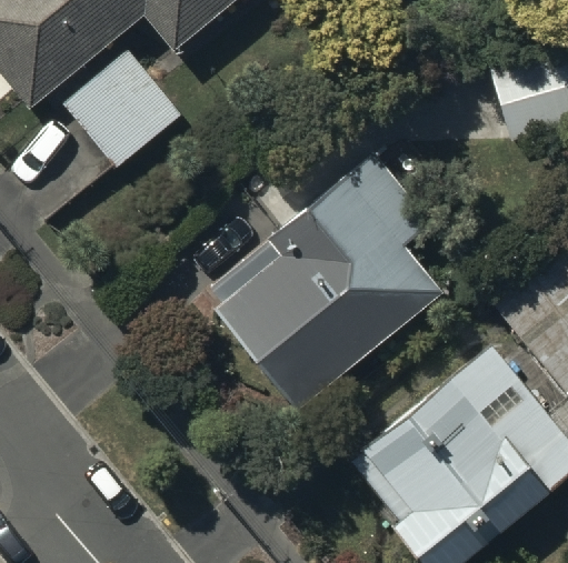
[(0,0),(0,68),(33,108),(145,17),(171,50),(231,0),(0,0)]
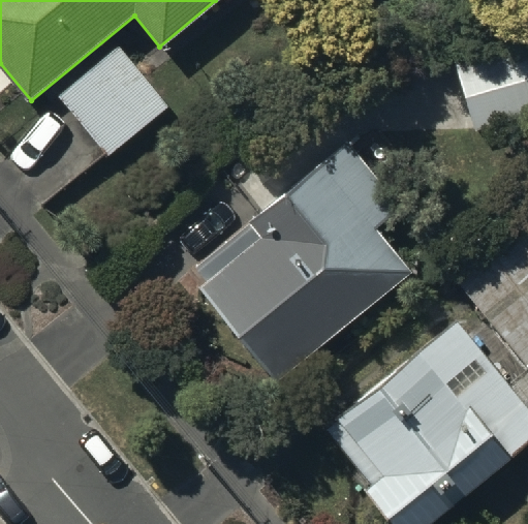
[(171,106),(121,43),(61,91),(110,153),(171,106)]
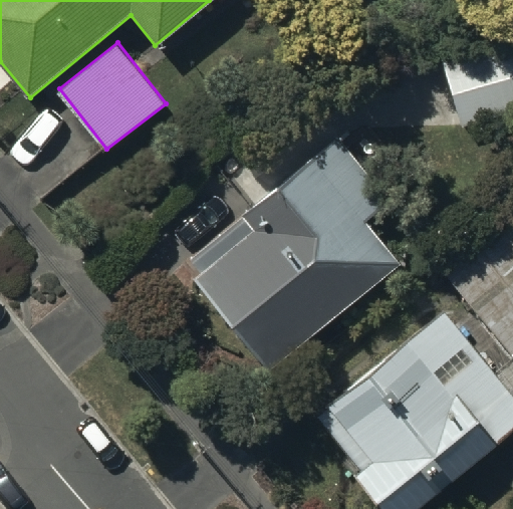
[(512,52),(444,77),(462,128),(512,108),(512,52)]
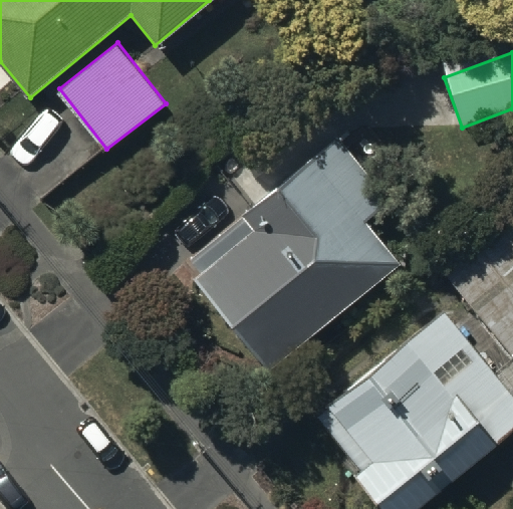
[(362,121),(340,140),(338,138),(188,259),(200,274),(193,280),(266,372),(397,268),(362,225),(391,203),(385,195),(407,177),(362,121)]
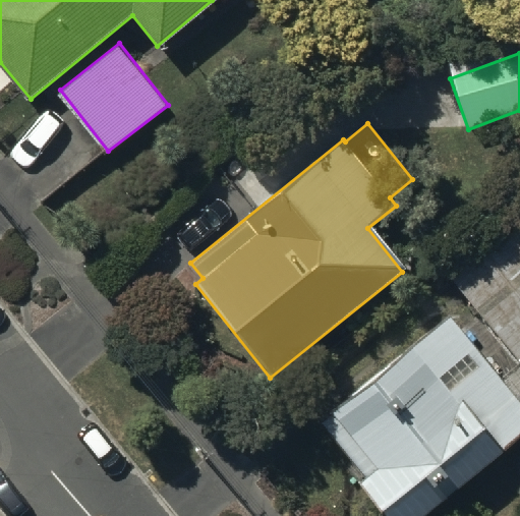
[(519,227),(508,213),(443,269),(519,358),(519,227)]
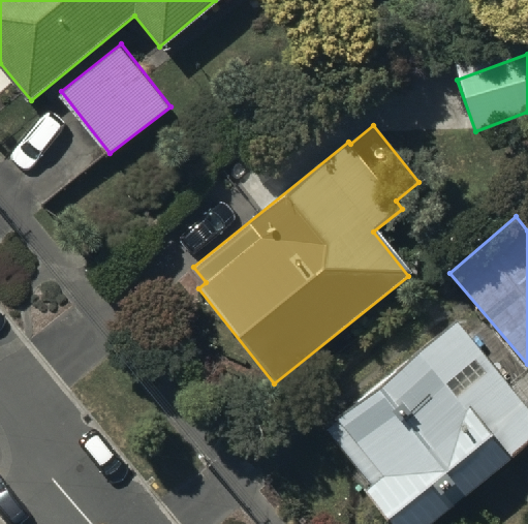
[(527,366),(506,383),(454,321),(327,431),(371,483),(359,493),(384,523),(430,523),(527,440),(527,366)]
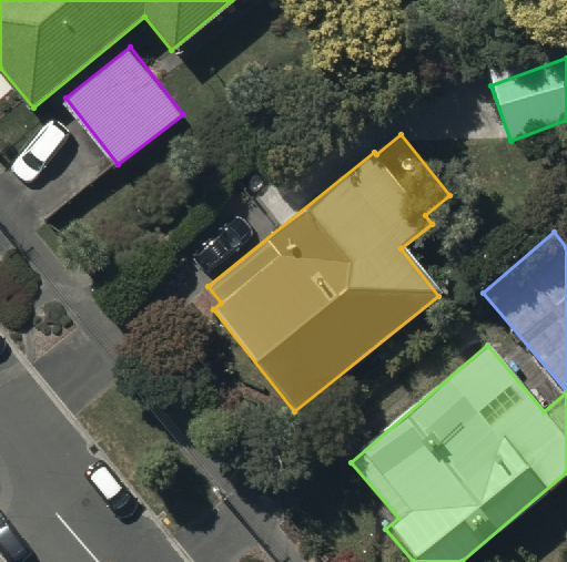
All buildings are outlined.
